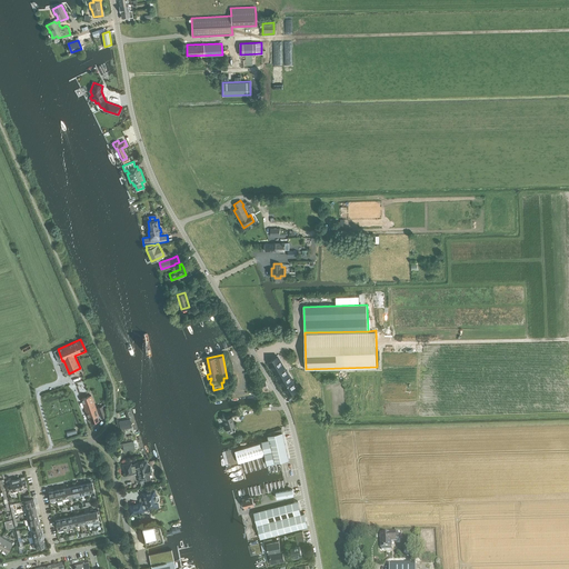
[(298,389),(278,357),(269,362),(289,396),(298,389)]
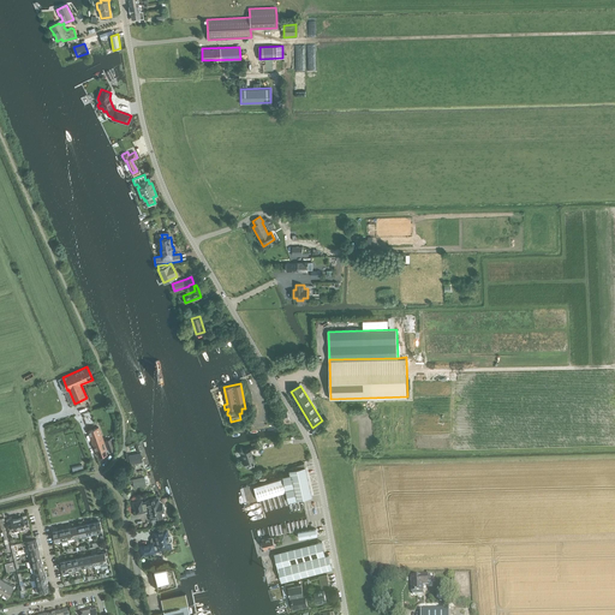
[(99,457),(107,454),(105,449),(106,449),(99,427),(88,430),(95,452),(96,451),(99,457)]
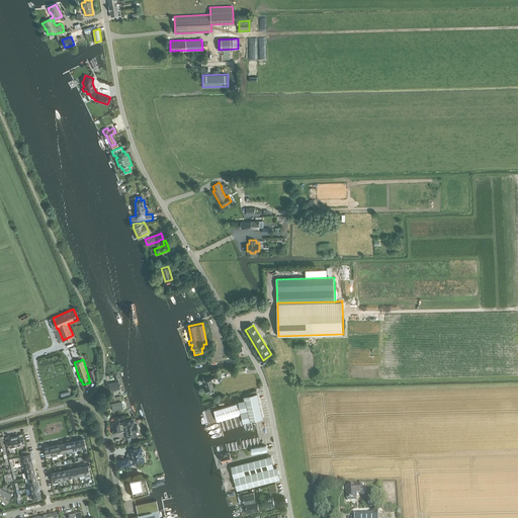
[(204,381),(207,393),(208,392),(210,394),(212,393),(212,391),(213,391),(210,379),(218,377),(217,372),(211,373),(212,376),(206,377),(203,376),(201,380),(204,381)]
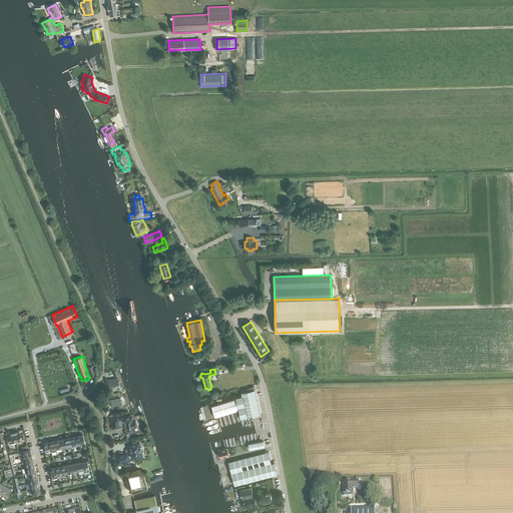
[(118,385),(117,378),(107,380),(109,390),(112,389),(112,386),(118,385)]
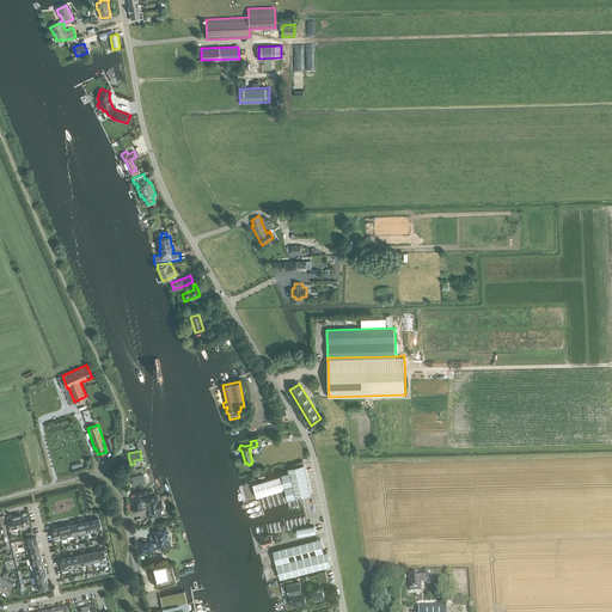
[(295,497),(311,494),(305,464),(304,464),(303,460),(288,466),(289,472),(282,473),(288,499),(295,497)]
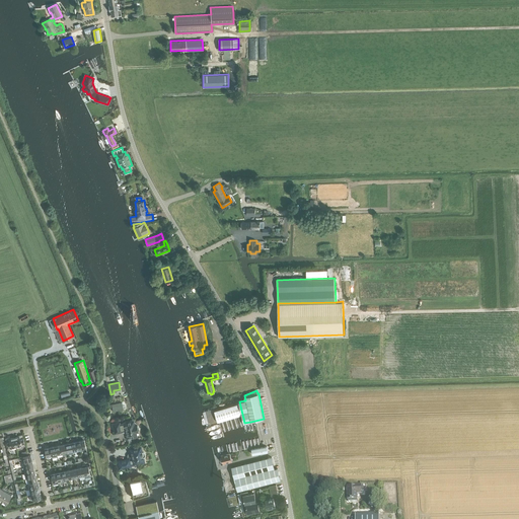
[(124,409),(122,402),(109,404),(109,408),(113,408),(114,412),(124,409)]
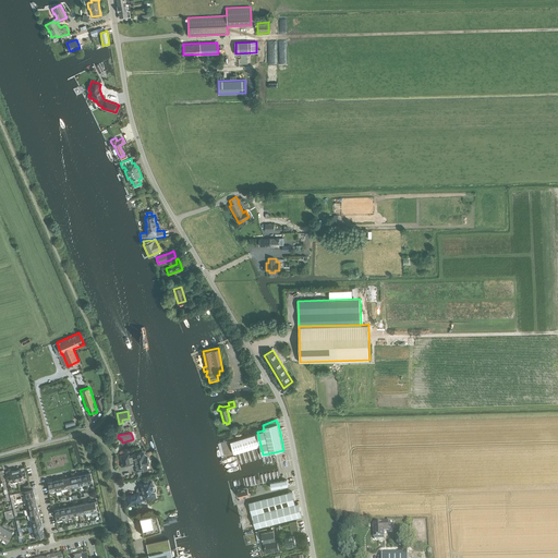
[(256,434),(230,443),(233,455),(261,446),(256,434)]
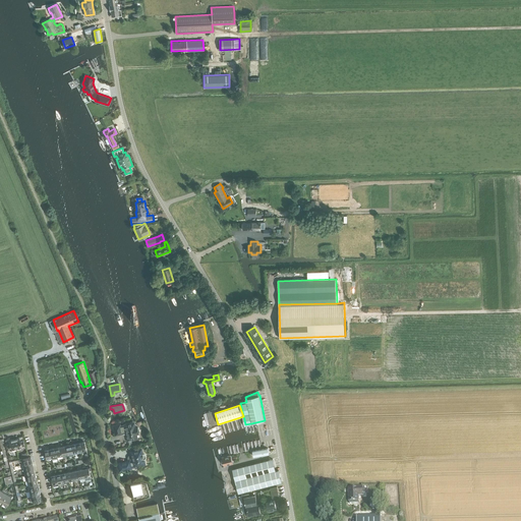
[(120,423),(113,425),(115,435),(122,433),(122,432),(124,431),(123,433),(126,436),(127,433),(128,440),(136,438),(135,433),(138,432),(138,431),(139,431),(139,430),(139,427),(138,426),(137,427),(137,426),(134,426),(133,422),(125,424),(125,425),(120,426),(120,423)]
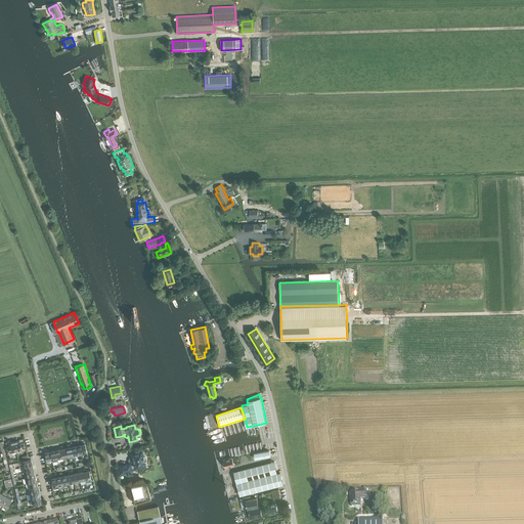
[(19,440),(14,441),(16,451),(22,449),(26,450),(23,438),(19,439),(19,440)]
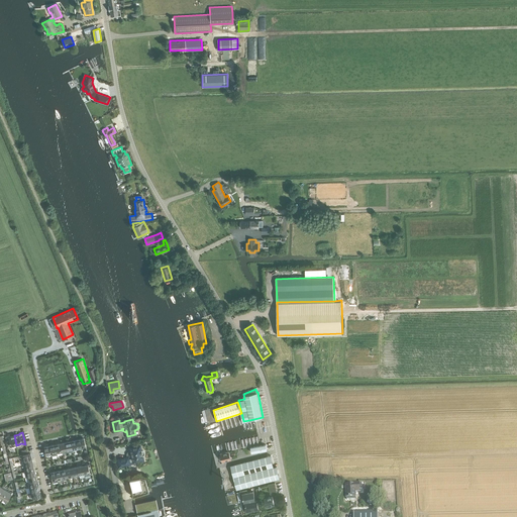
[(11,446),(16,445),(14,435),(9,436),(8,436),(5,436),(8,448),(11,446)]
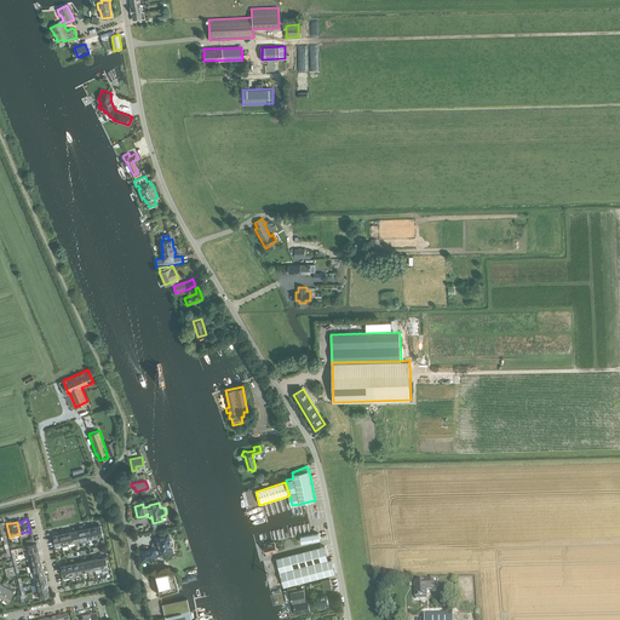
[(101,524),(98,526),(91,527),(93,538),(101,537),(99,535),(102,534),(101,524)]
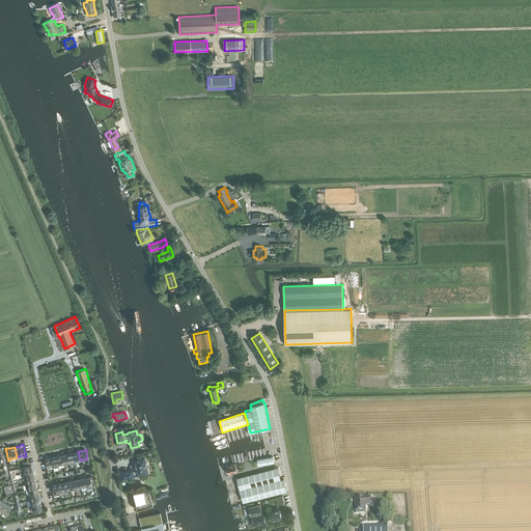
[(258,465),(274,463),(273,456),(257,459),(258,465)]
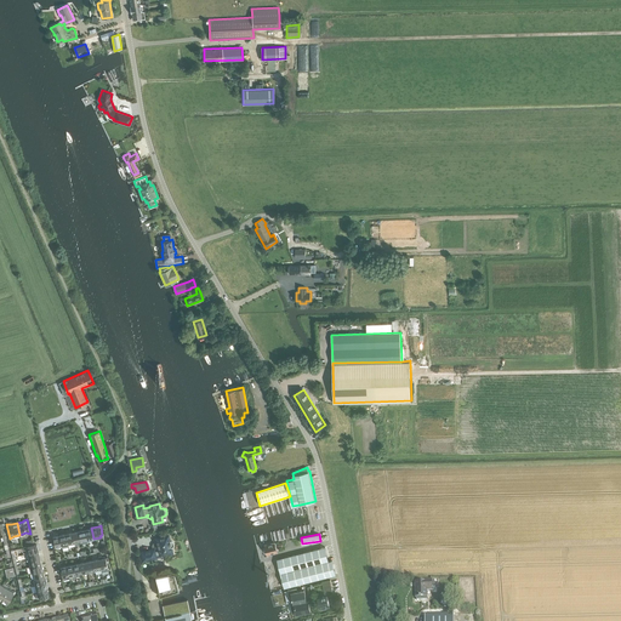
[(174,545),(174,543),(174,542),(172,541),(171,540),(170,540),(167,535),(155,537),(157,542),(154,543),(153,546),(153,548),(141,552),(142,560),(157,557),(157,556),(172,552),(171,547),(172,546),(174,545)]
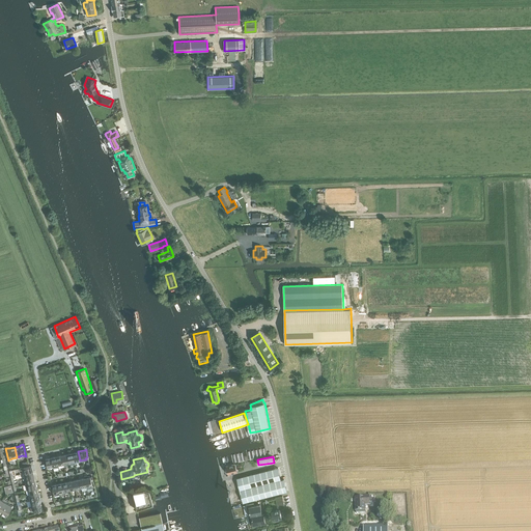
[(229,473),(238,471),(235,465),(226,467),(228,473),(229,472),(229,473)]
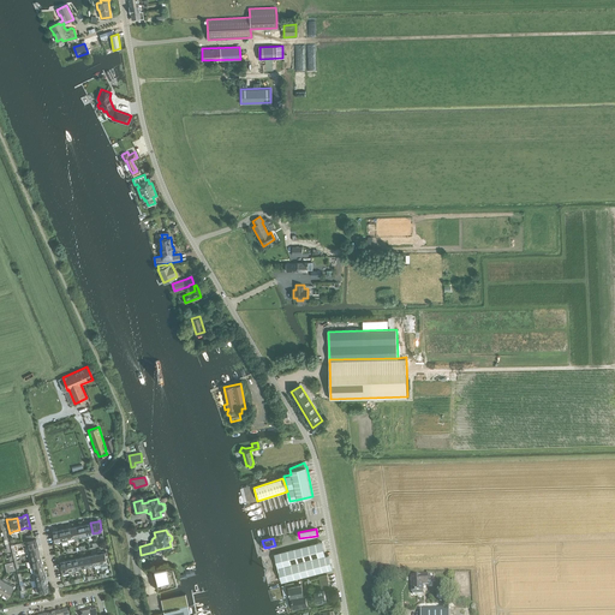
[(318,573),(327,571),(333,569),(329,555),(326,556),(322,542),(274,554),(282,581),(318,573)]
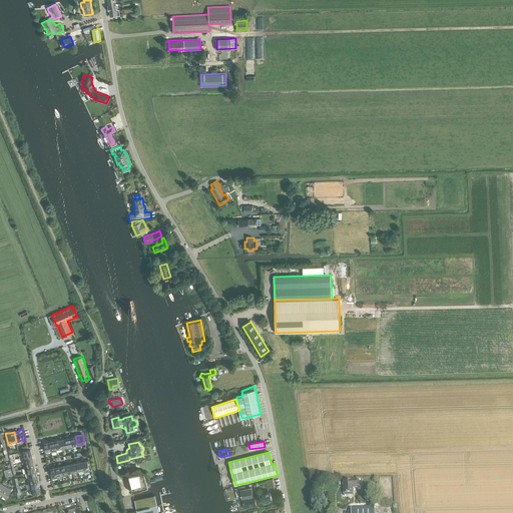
[(84,459),(81,459),(82,461),(84,471),(84,473),(89,471),(89,469),(88,467),(90,466),(89,460),(85,461),(84,459)]
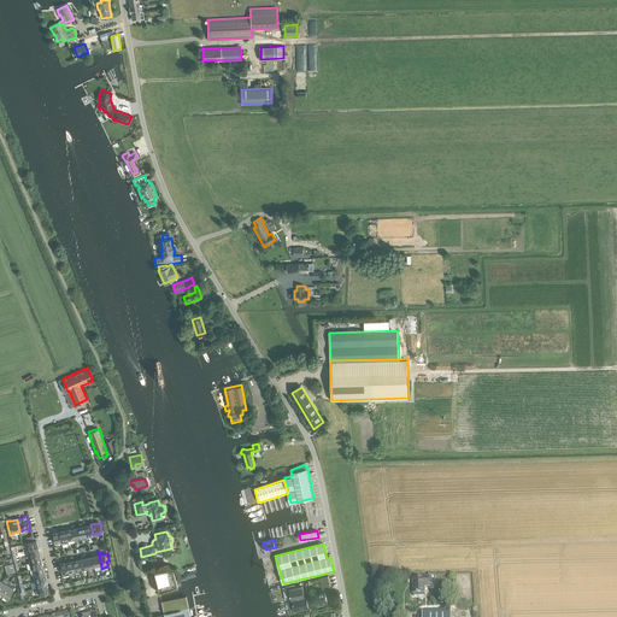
[(7,574),(15,571),(13,564),(5,565),(7,574)]
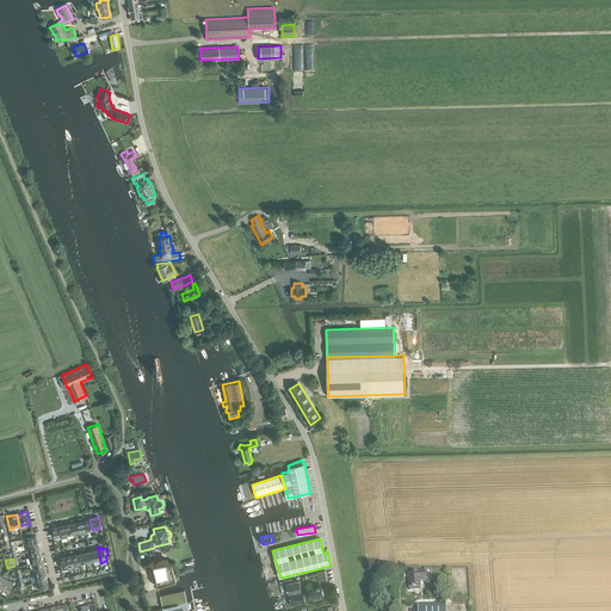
[(164,562),(150,566),(156,586),(177,581),(172,565),(164,562)]
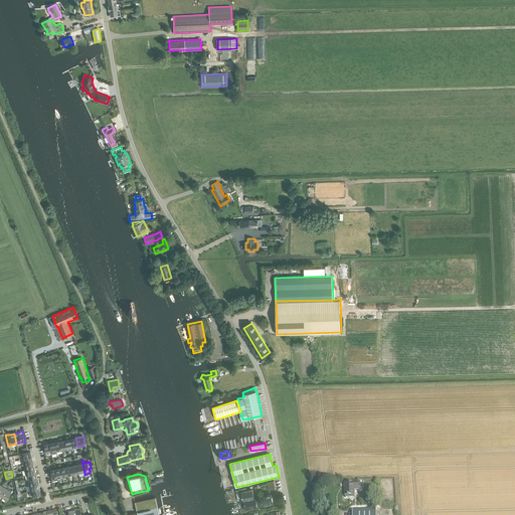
[(360,481),(353,481),(353,482),(344,483),(344,487),(345,487),(345,498),(354,497),(354,490),(358,490),(358,487),(360,487),(360,481)]
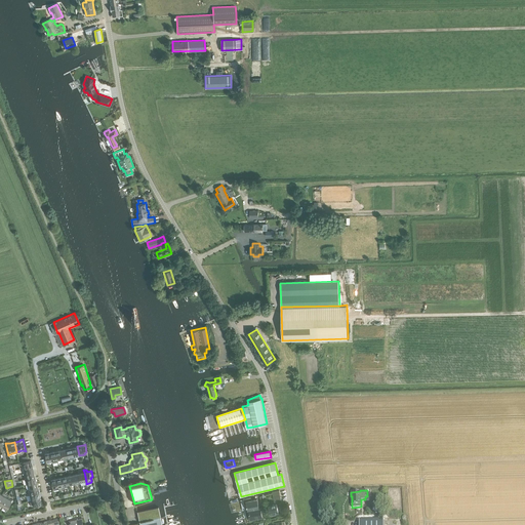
[(0,507),(5,511),(11,500),(0,493),(0,507)]
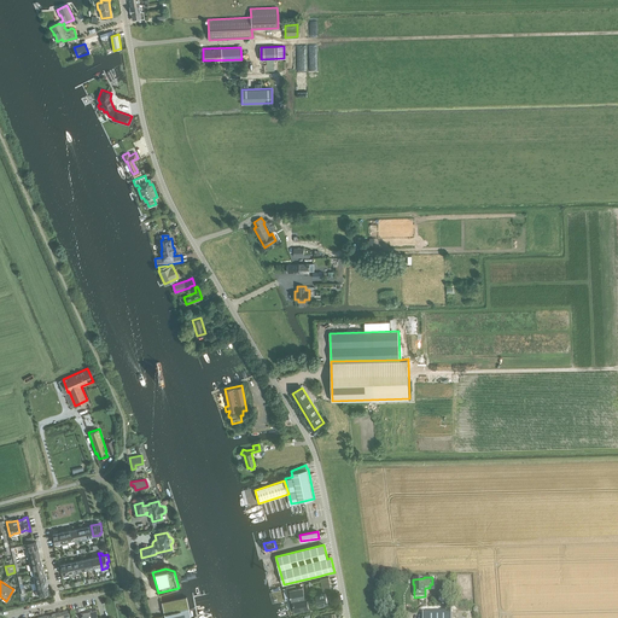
[(291,594),(292,600),(305,598),(303,587),(296,588),(295,586),(286,587),(289,595),(291,594)]
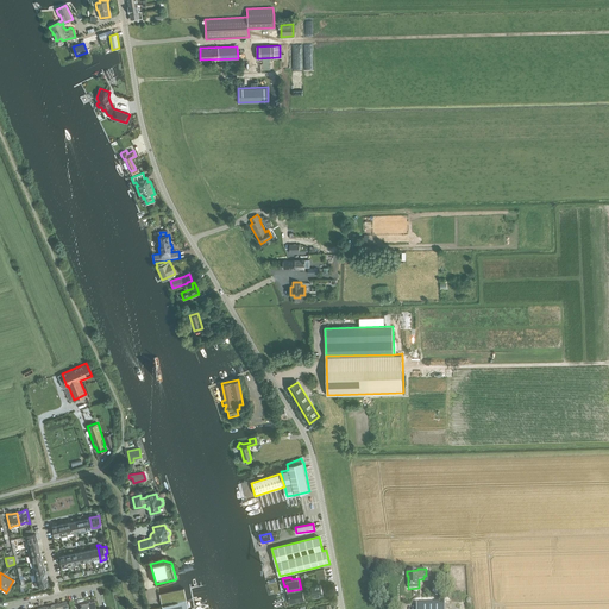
[(326,586),(321,588),(321,584),(327,583),(326,579),(318,582),(319,584),(312,585),(313,594),(314,597),(327,595),(326,586)]
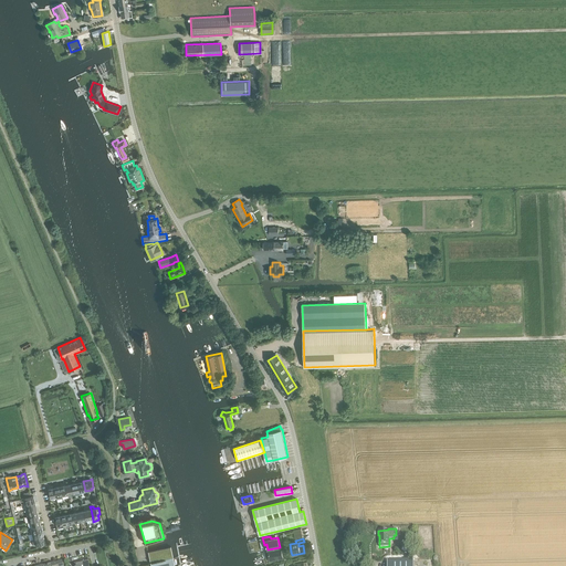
[(170,546),(148,552),(150,562),(173,557),(170,546)]
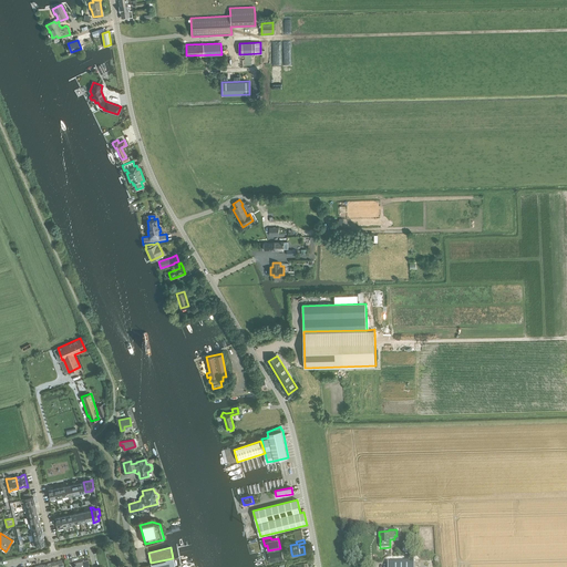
[(268,550),(266,550),(266,553),(269,554),(270,559),(284,557),(281,547),(280,548),(268,550)]
